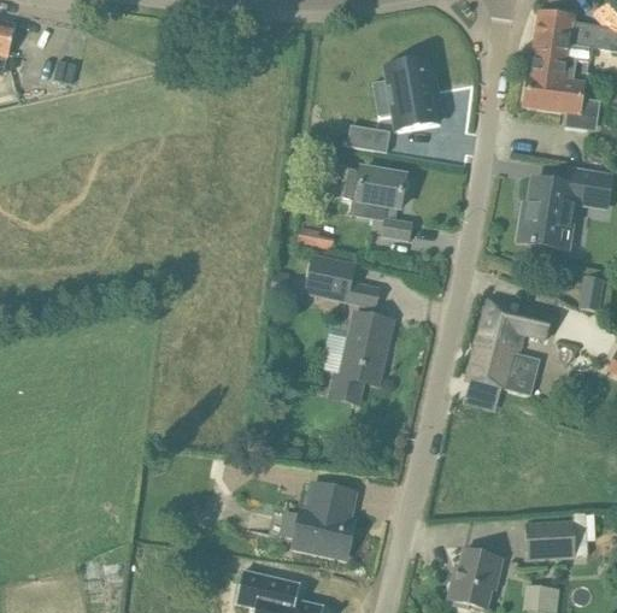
[(533,53),(566,58),(568,46),(582,48),(583,45),(616,49),(616,15),(609,1),(593,12),(603,27),(571,22),(573,17),(539,13),(533,53)]
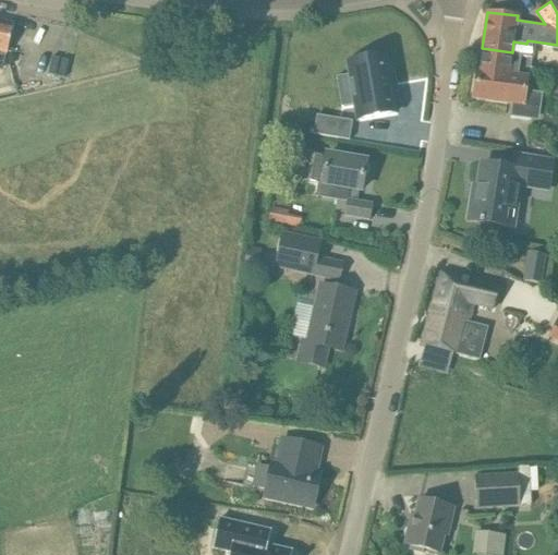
[(0,49),(7,51),(13,22),(0,19),(0,49)]
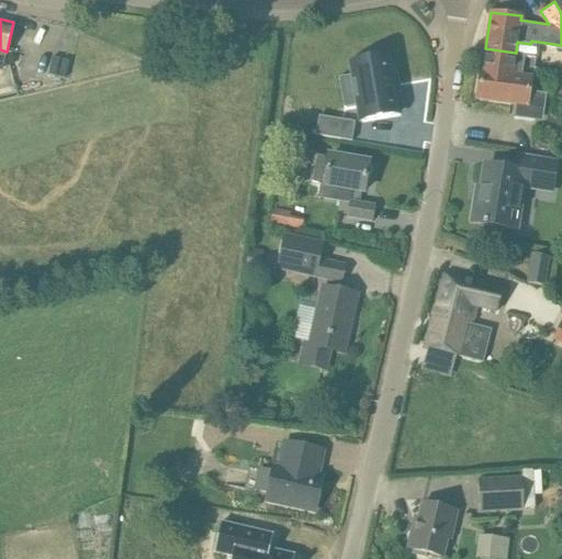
[(517,108),(519,111),(543,114),(547,89),(528,87),(530,75),(513,71),(516,53),(485,48),(482,68),(478,96),(518,101),(517,108)]
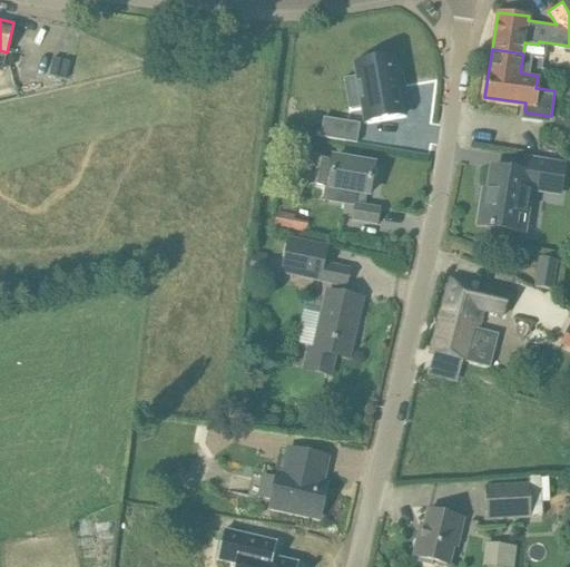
[(394,56),(355,62),(365,119),(404,113),(399,86),(403,85),(403,84),(402,84),(401,80),(399,67),(402,66),(402,65),(395,66),(394,56)]
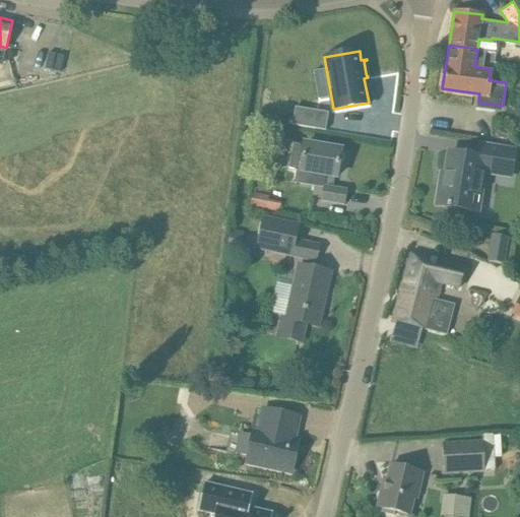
[(295,106),(291,123),(325,129),(325,128),(324,127),(326,111),(295,106)]
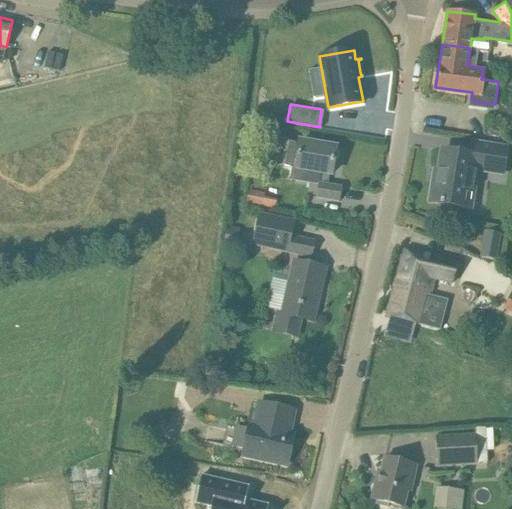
[(296,141),(280,139),(277,163),(292,165),(296,141)]
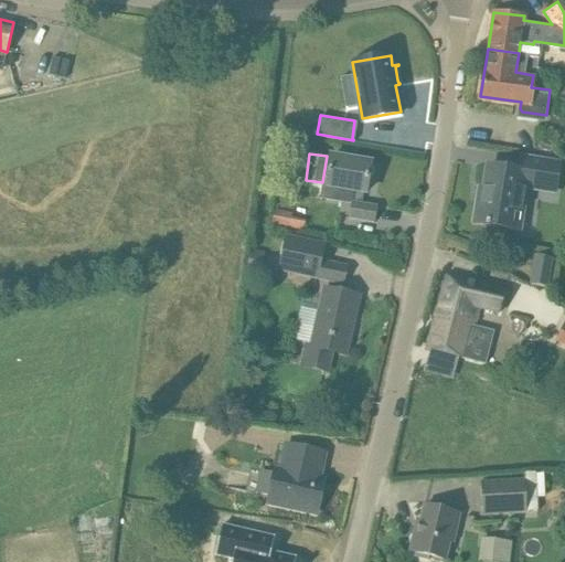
[(353,189),(348,215),(374,220),(377,204),(362,202),(363,191),(364,191),(370,160),(368,160),(368,161),(331,155),(326,184),(353,189)]
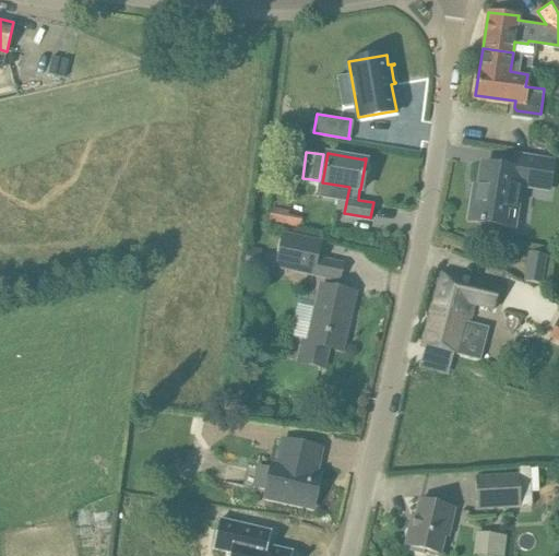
[(554,160),(516,153),(513,167),(483,162),(478,186),(474,185),(468,219),(513,226),(513,225),(501,223),(504,204),(516,206),(521,184),(548,188),(554,160)]
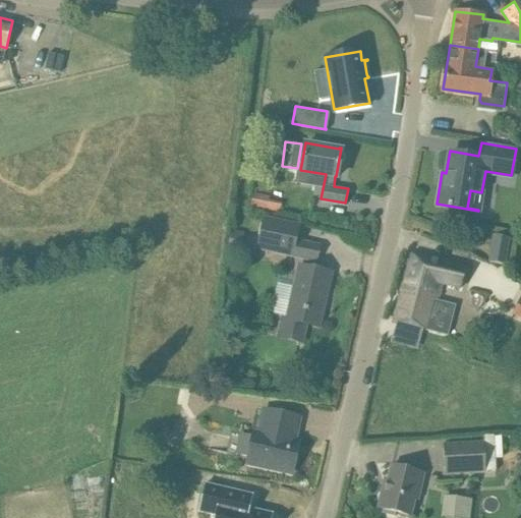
[(298,223),(265,216),(257,246),(315,260),(320,243),(294,238),(298,223)]
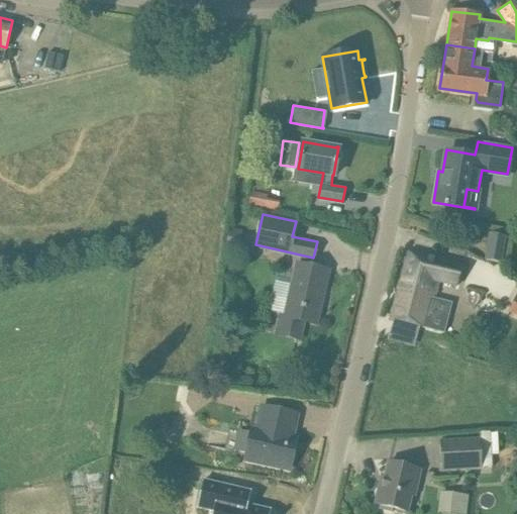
[(505,234),(490,231),(485,259),(501,261),(505,234)]
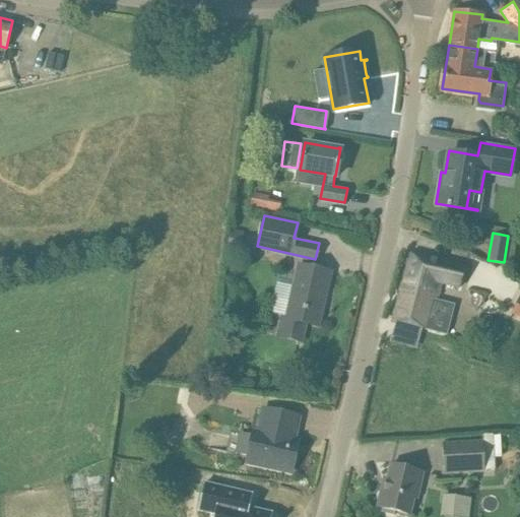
[(408,252),(391,319),(410,324),(447,333),(455,302),(437,298),(442,280),(459,285),(464,266),(408,252)]
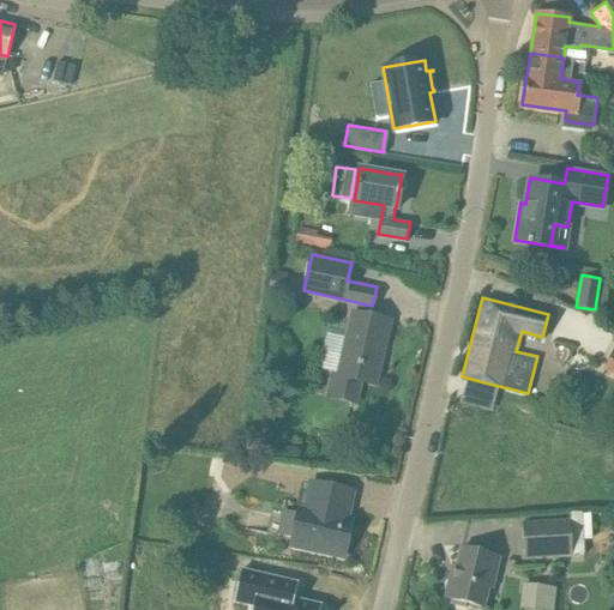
[(390,319),(353,310),(338,373),(333,372),(327,393),(356,400),(361,379),(371,381),(378,351),(381,352),(390,319)]
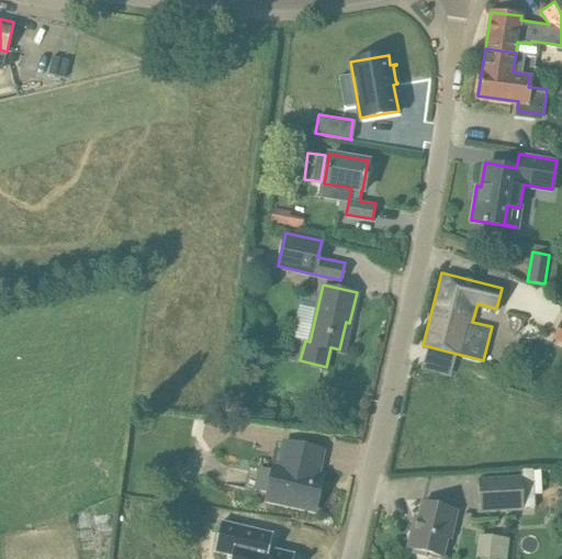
[(561,317),(561,319),(552,338),(561,343),(561,317)]
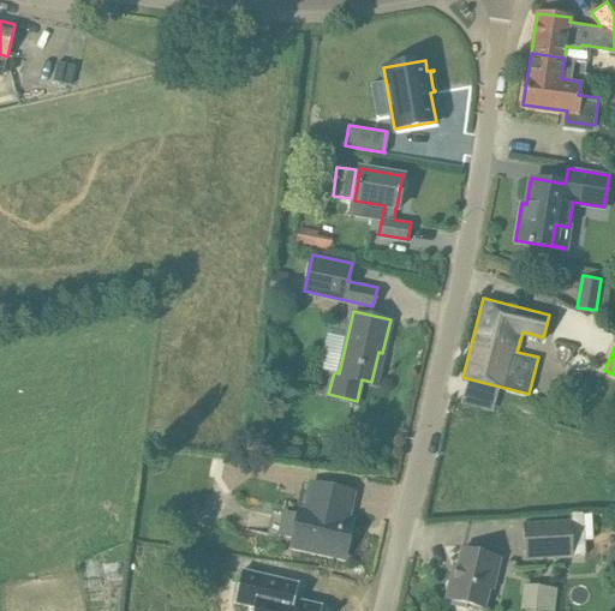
[(352,490),(312,481),(305,510),(299,509),(292,544),(322,550),(345,555),(346,551),(348,547),(350,543),(350,539),(350,537),(350,533),(351,528),(344,527),(352,490)]
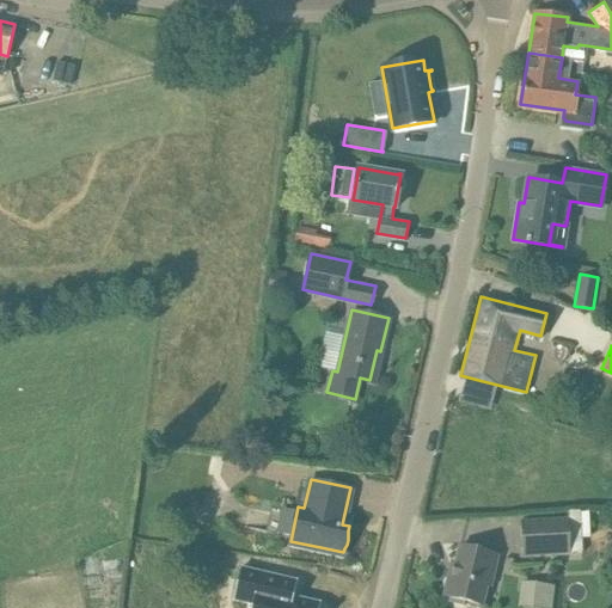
[(570,551),(569,517),(520,520),(522,553),(570,551)]
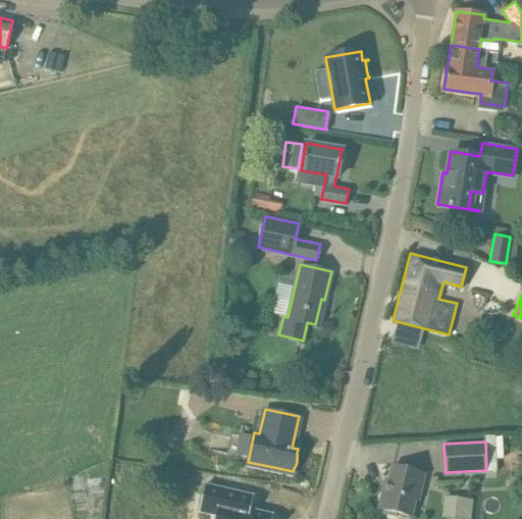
[(382,508),(381,512),(395,515),(396,511),(399,512),(411,515),(415,498),(418,499),(420,491),(424,472),(392,464),(385,490),(382,489),(378,507),(382,508)]
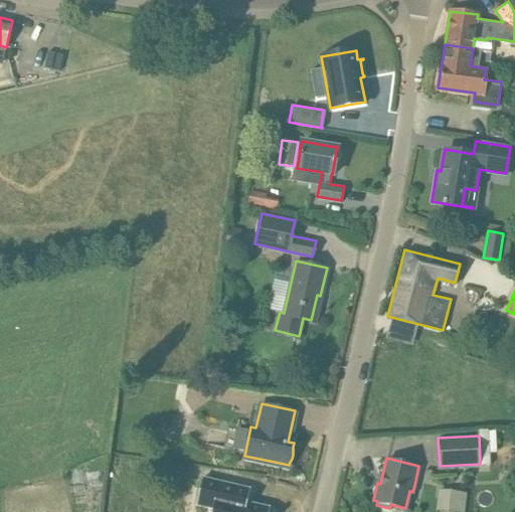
[(202,477),(196,504),(212,507),(210,511),(268,511),(270,507),(247,501),(246,502),(242,501),(244,488),(249,489),(250,488),(202,477)]
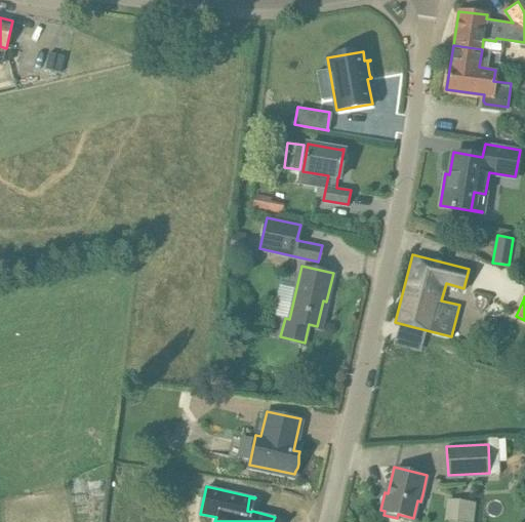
[(454,519),(473,521),(475,500),(457,498),(454,519)]
